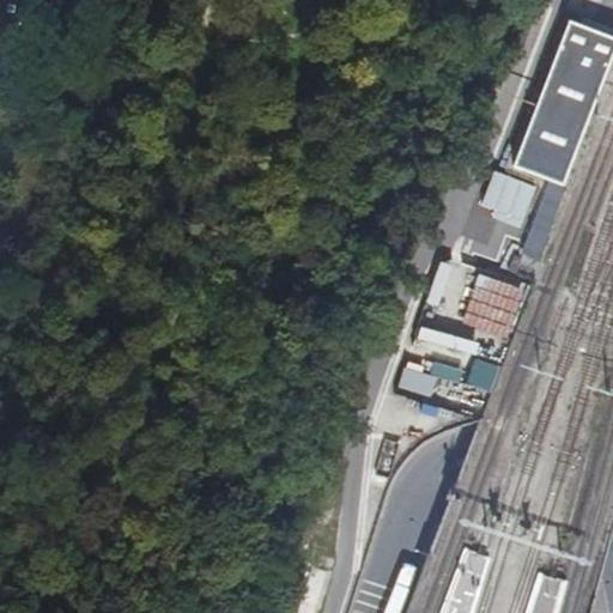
[(612,52),(612,32),(571,18),(516,163),(564,181),(612,52)]
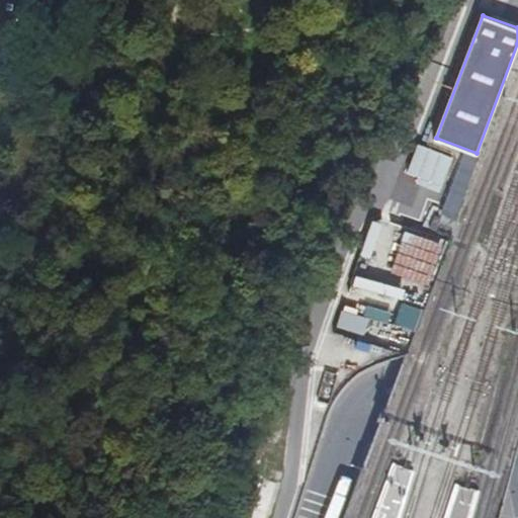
[(446,219),(467,160),(456,156),(435,214),(446,219)]
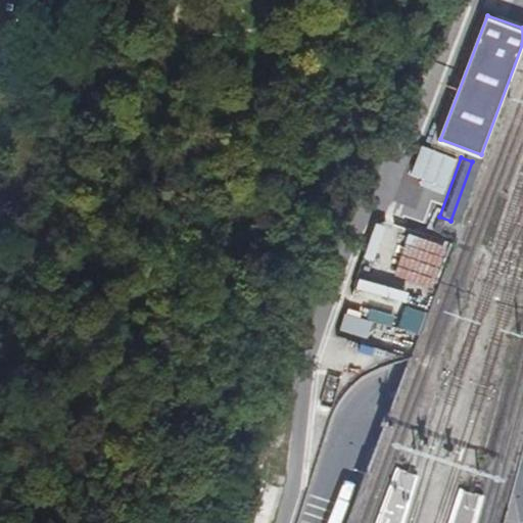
[(450,244),(412,231),(396,275),(435,288),(450,244)]
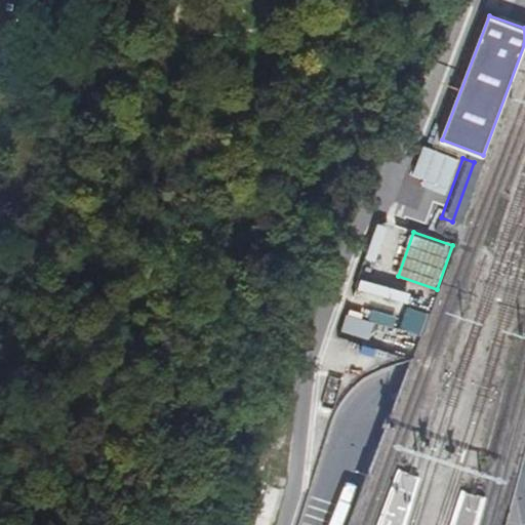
[(399,328),(420,335),(429,314),(407,307),(399,328)]
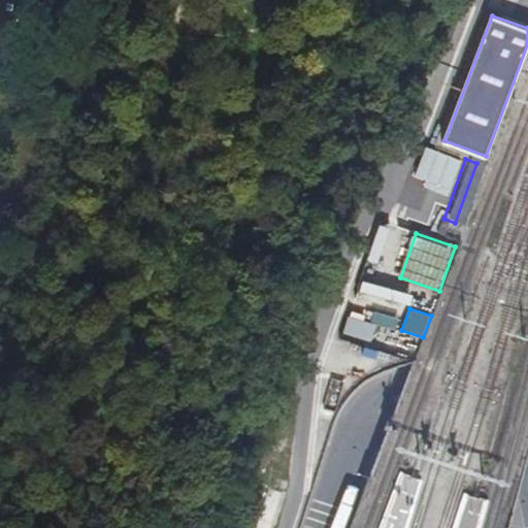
[(343,333),(373,341),(378,324),(349,316),(343,333)]
